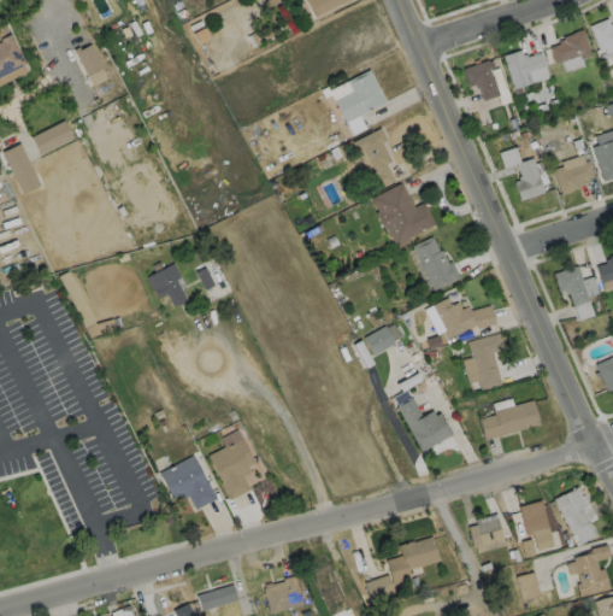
[(351,0),(317,17),(307,0),(351,0)]
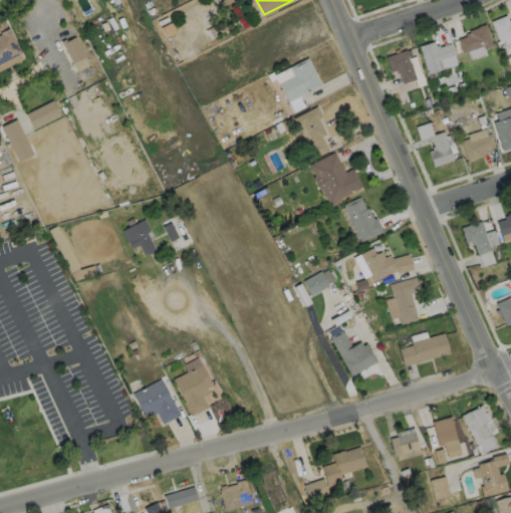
[(508,16),(510,21),(510,38),(502,42),(493,22),(508,16)]
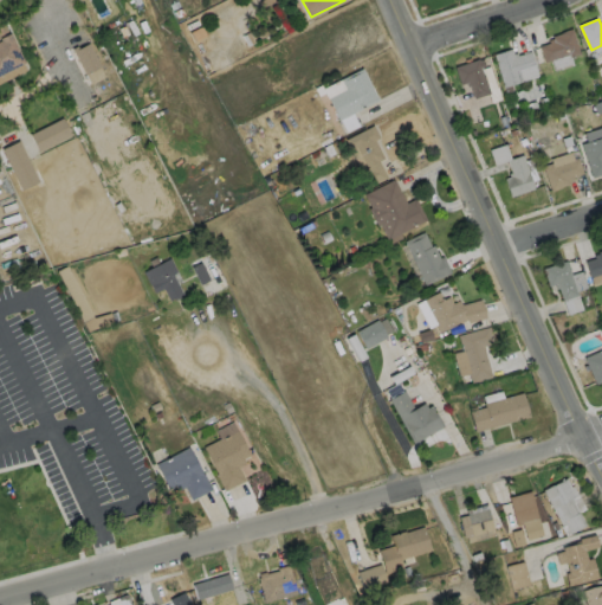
[(0,26),(6,24),(25,63),(0,75),(0,26)]
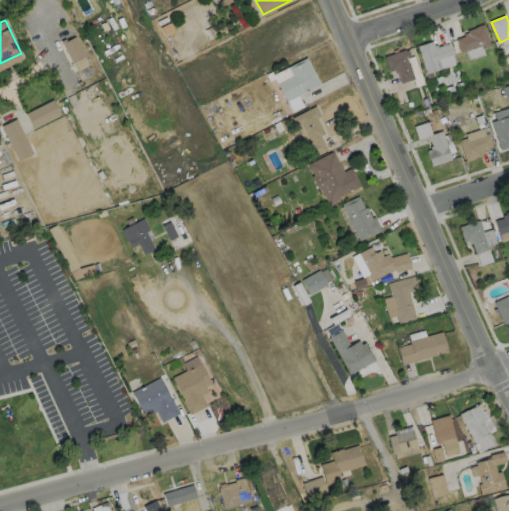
[(493,46),(484,49),(483,46),(462,53),(458,40),(466,37),(466,34),(470,33),(469,32),(477,29),(477,28),(486,25),(493,46)]
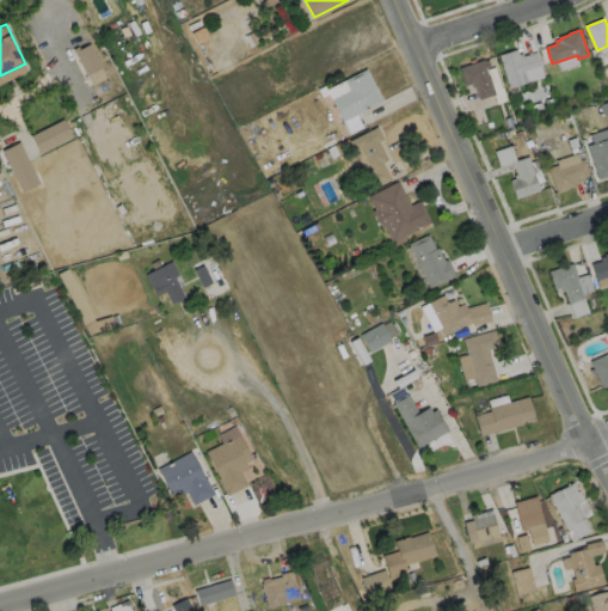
[(92,43),(104,67),(86,77),(72,50),(80,46),(81,49),(92,43)]
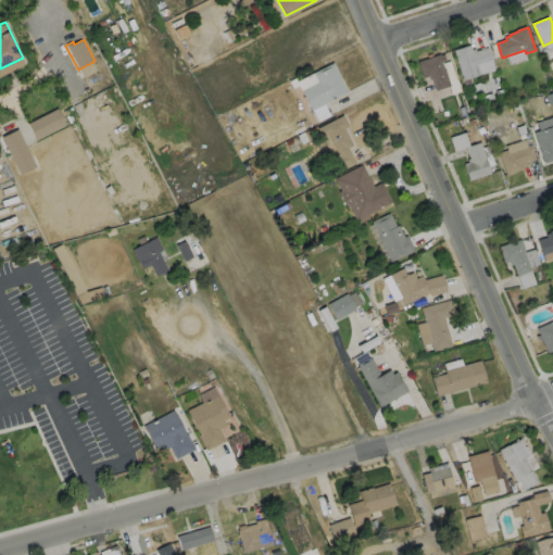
[(473,46),(474,50),(477,49),(478,52),(489,48),(493,60),(477,65),(481,76),(465,82),(456,51),(473,46)]
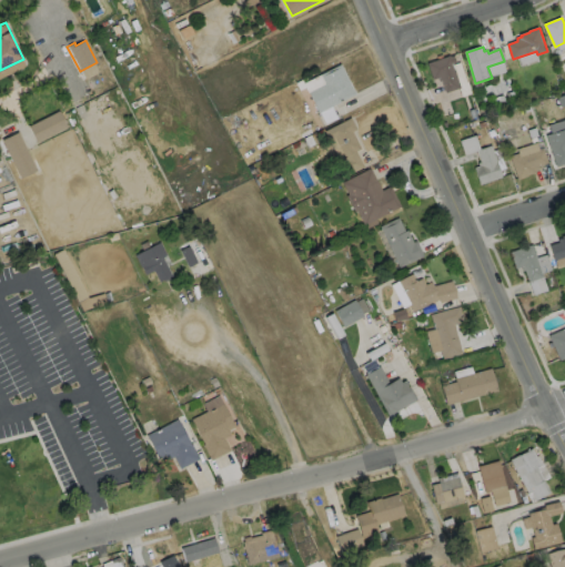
[(452,56),(452,57),(455,56),(457,64),(454,64),(462,89),(447,93),(443,81),(441,82),(440,78),(434,80),(429,63),(452,56)]
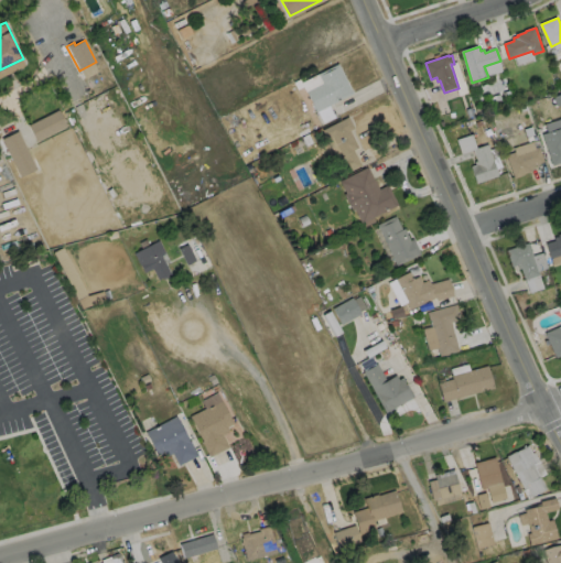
[(355,94),(319,112),(308,93),(324,84),(320,75),(341,65),(355,94)]
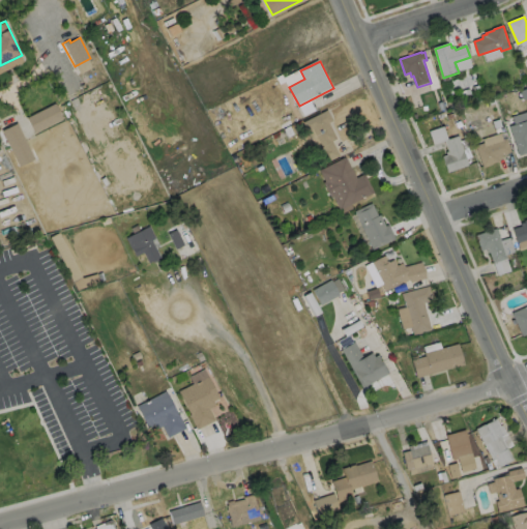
[(34,133),(64,120),(58,105),(28,117),(34,133)]
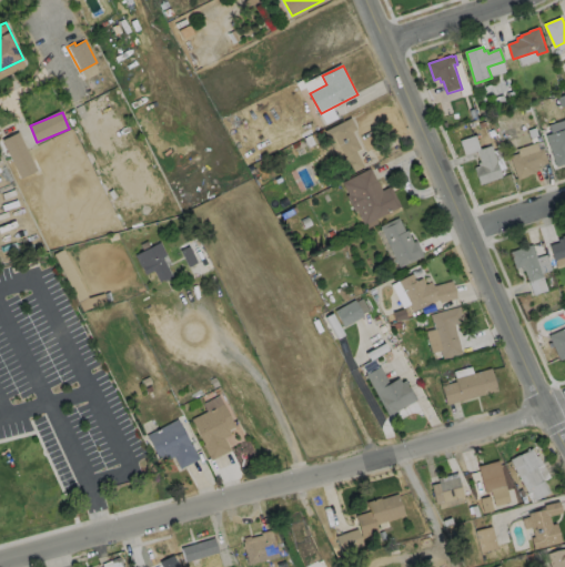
[(366,168),(349,175),(326,131),(352,118),(359,130),(354,132),(363,149),(357,151),(366,168)]
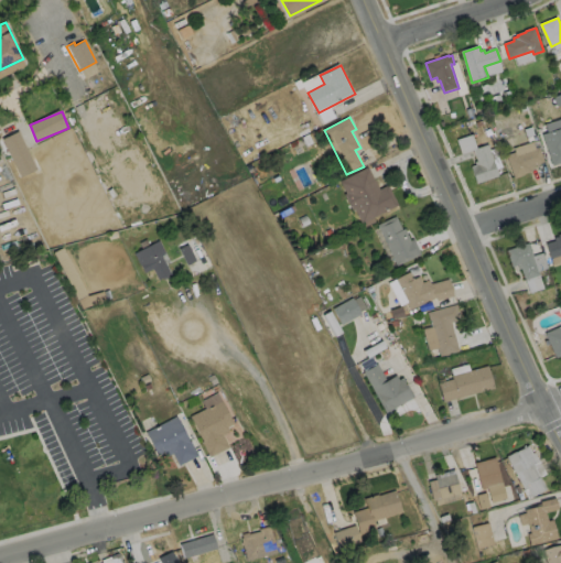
[(560,163),(554,165),(543,134),(560,128),(560,163)]
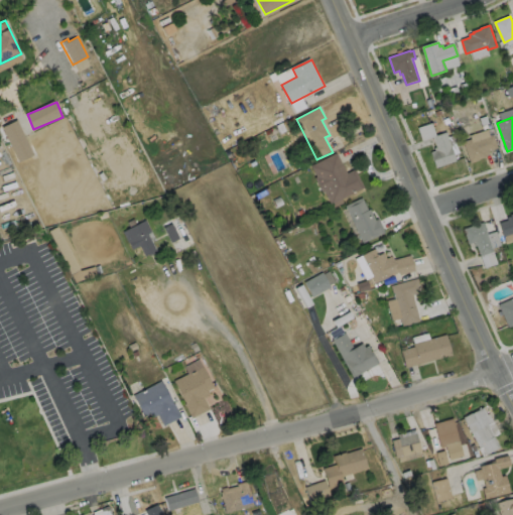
[(3,127),(20,162),(34,155),(17,120),(3,127)]
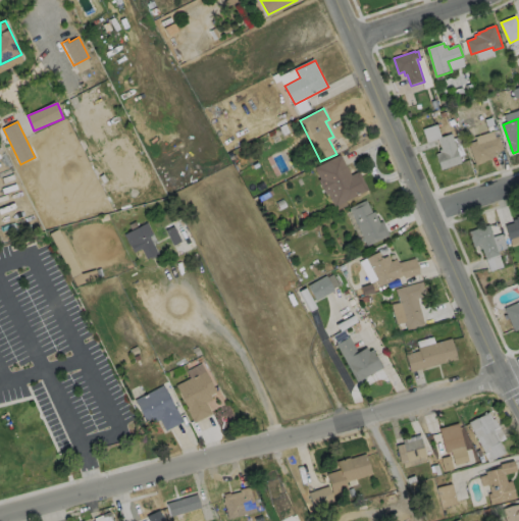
[(462,163),(442,170),(436,155),(442,153),(440,150),(443,150),(438,139),(453,134),(462,163)]
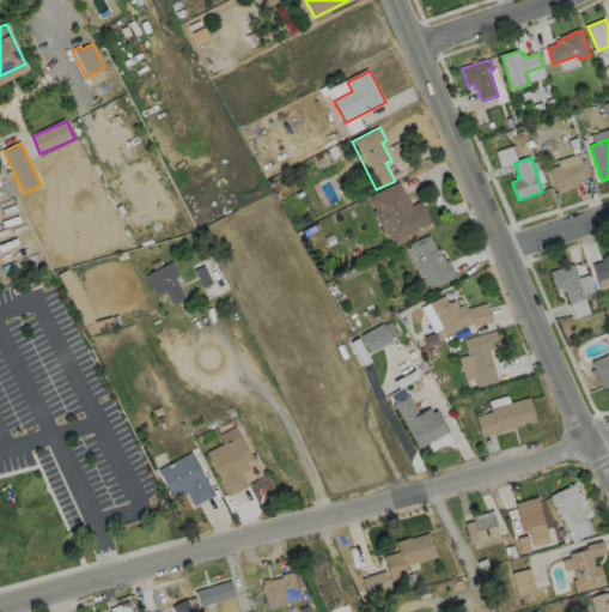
[(588,161),(592,176),(582,180),(583,182),(579,185),(579,186),(570,189),(570,191),(560,194),(552,169),(561,165),(562,169),(588,161)]
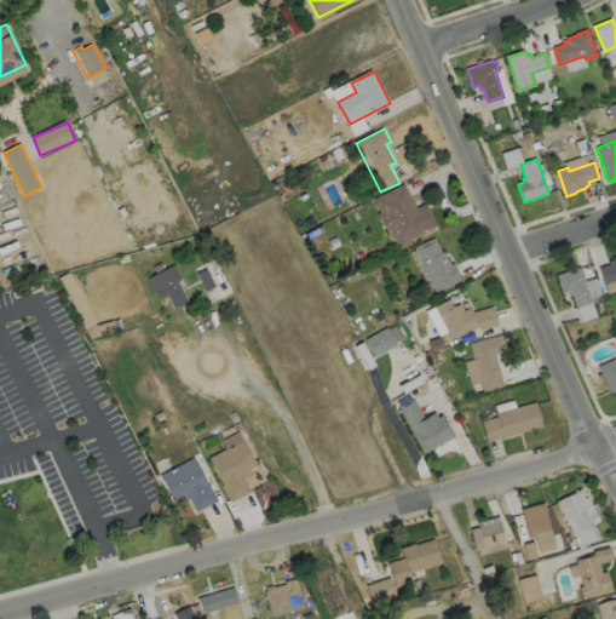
[(407,183),(419,208),(429,204),(439,225),(399,246),(391,230),(389,231),(380,213),(383,212),(375,199),(407,183)]
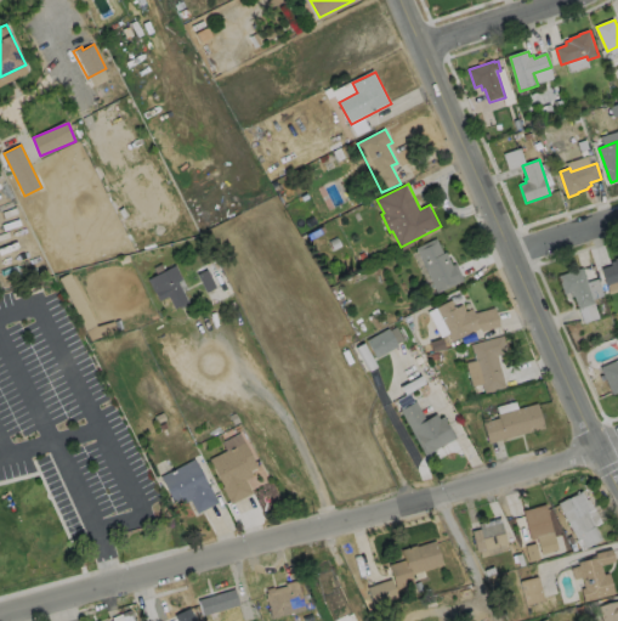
[(438,238),(446,253),(448,252),(454,265),(458,264),(466,281),(440,293),(418,248),(438,238)]
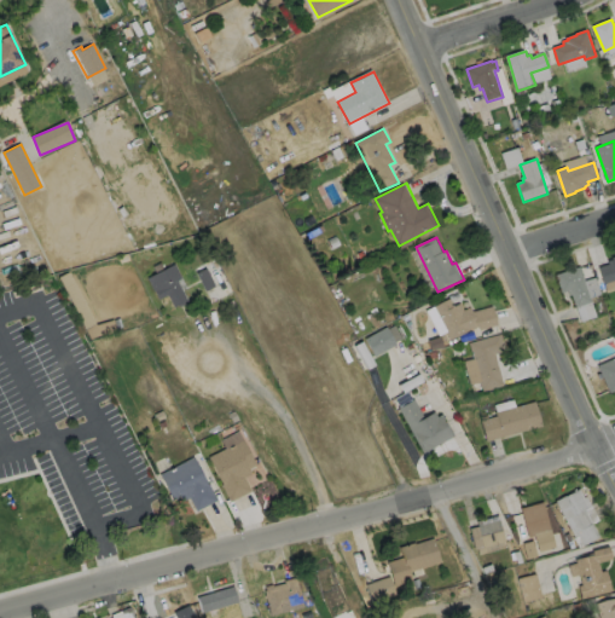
[(614,281),(605,284),(601,267),(610,265),(609,261),(614,260),(614,258),(614,281)]
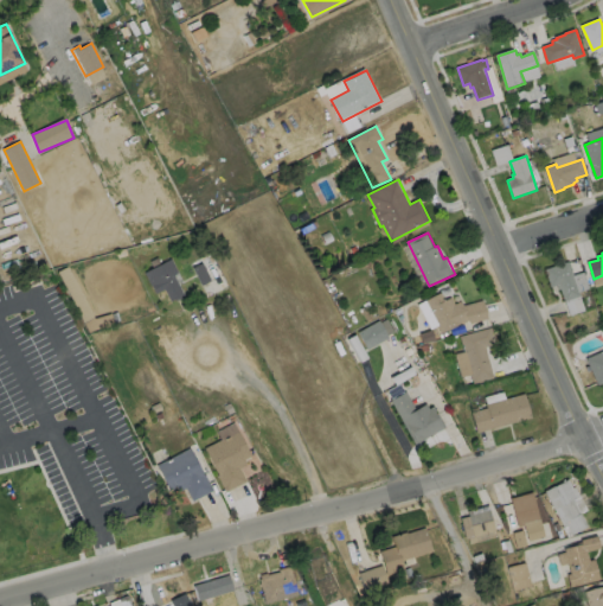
[(174,275),(185,294),(181,297),(183,298),(178,301),(177,299),(171,301),(165,289),(156,294),(152,285),(151,285),(145,273),(172,259),(179,273),(174,275)]
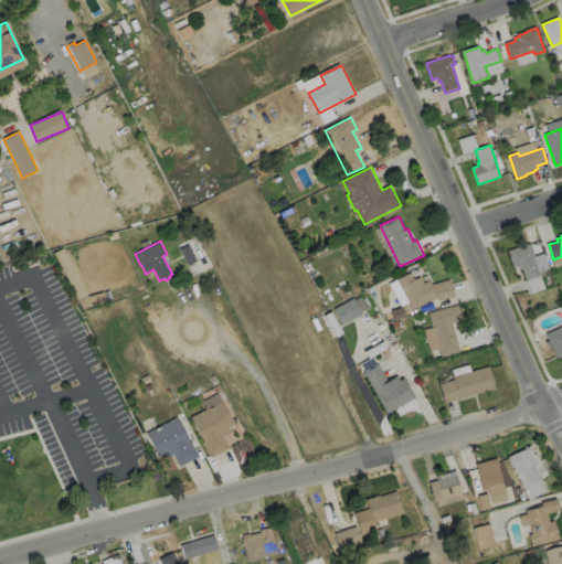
[(532,243),(542,276),(527,280),(523,269),(522,269),(520,266),(515,267),(509,251),(532,243)]
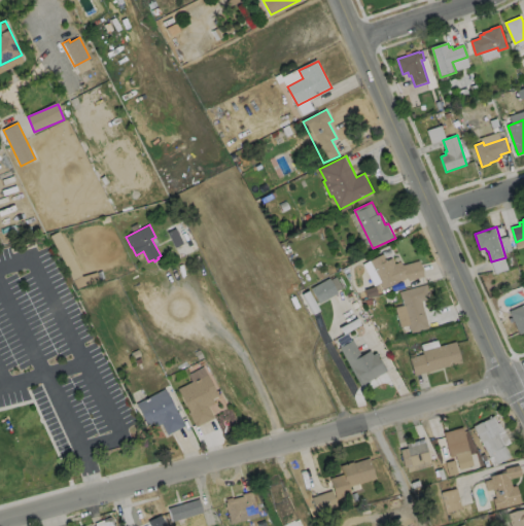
[(385,254),(389,260),(394,258),(397,264),(403,261),(405,266),(421,260),(425,277),(410,281),(409,278),(403,281),(403,280),(384,289),(381,283),(383,282),(372,260),(385,254)]
